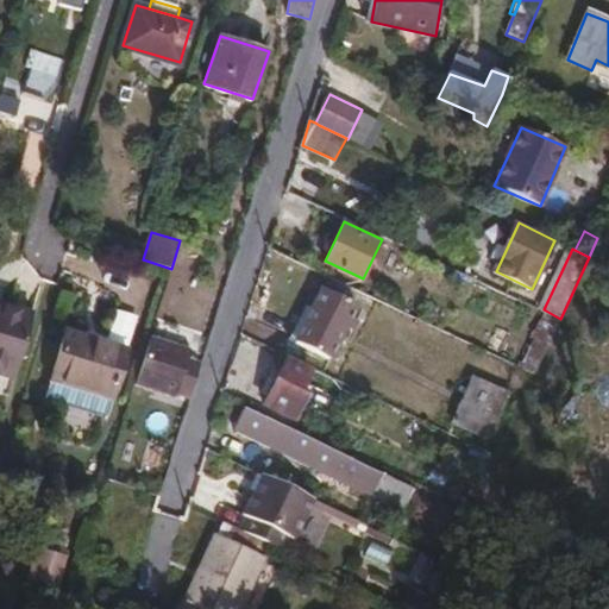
[(309,307),(293,339),(330,358),(357,303),(321,287),(309,307)]
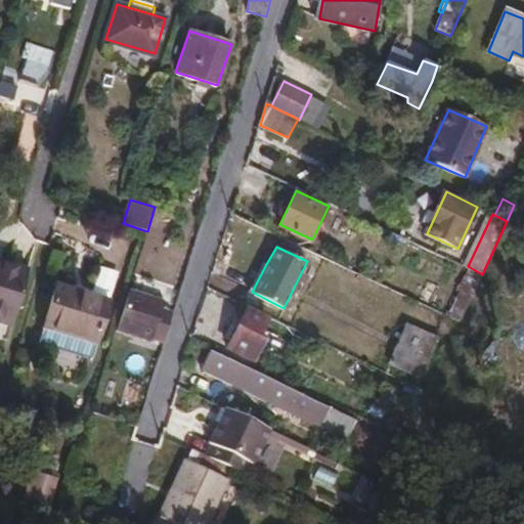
[(0,318),(13,323),(30,270),(0,261),(0,318)]
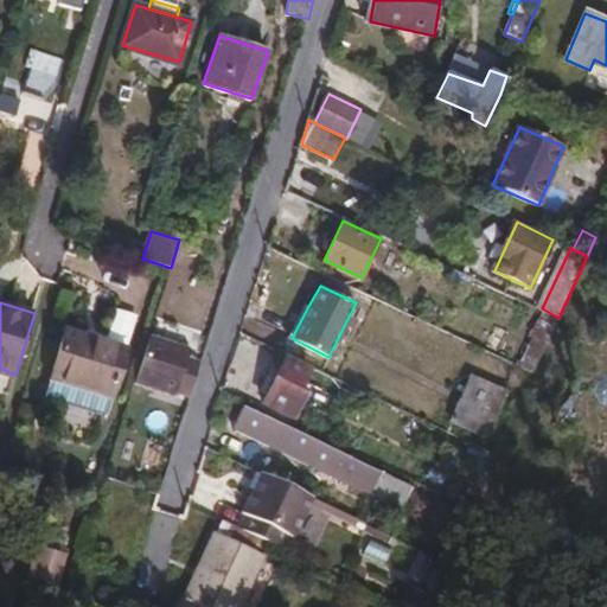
[(285,334),(292,338),(308,306),(300,302),(285,334)]
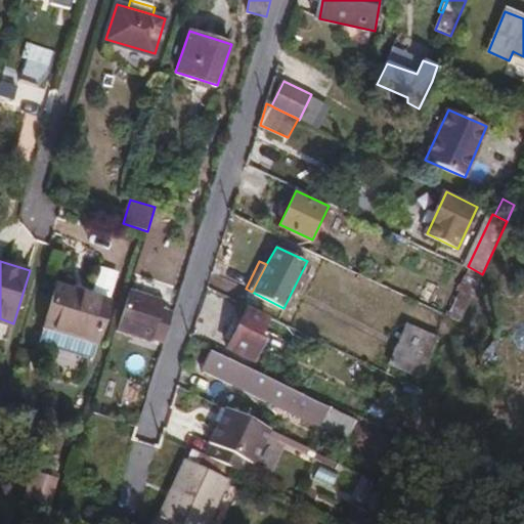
[(468,266),(447,314),(461,321),(482,274),(468,266)]
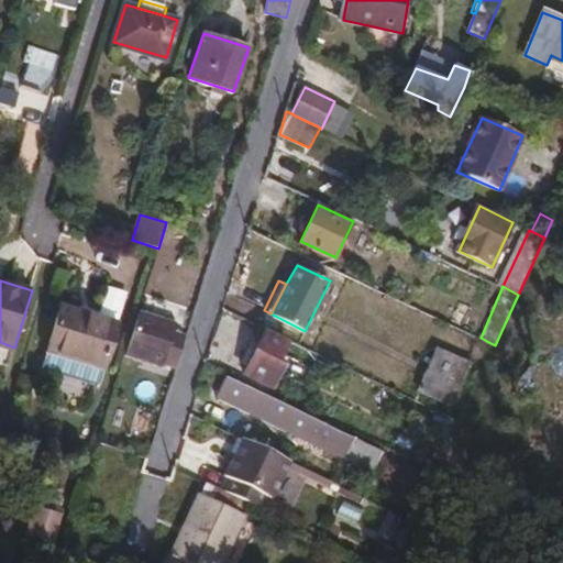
[(48,350),(105,366),(118,323),(62,307),(48,350)]
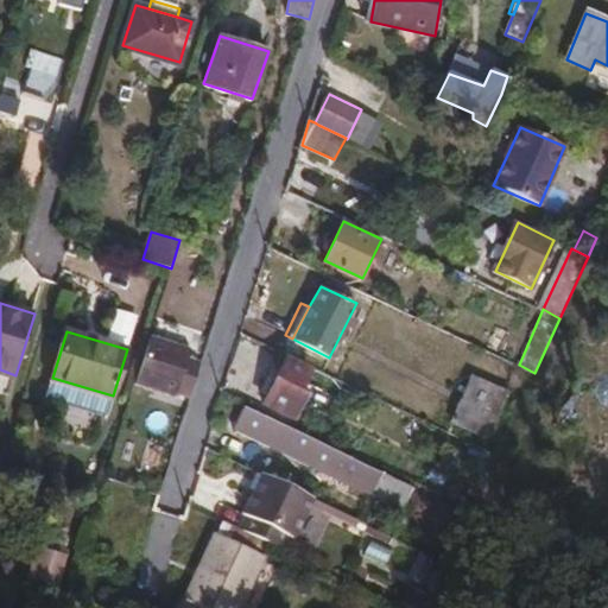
[(150,336),(135,384),(176,396),(177,392),(188,359),(190,348),(150,336)]
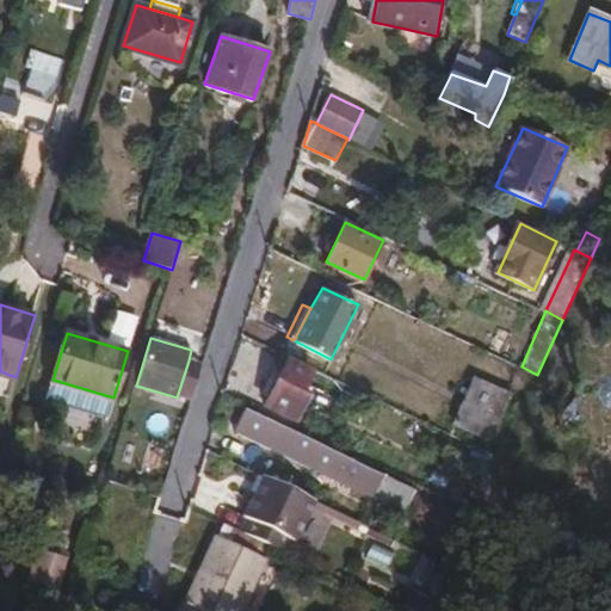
[(202,364),(189,360),(178,394),(192,399),(202,364)]
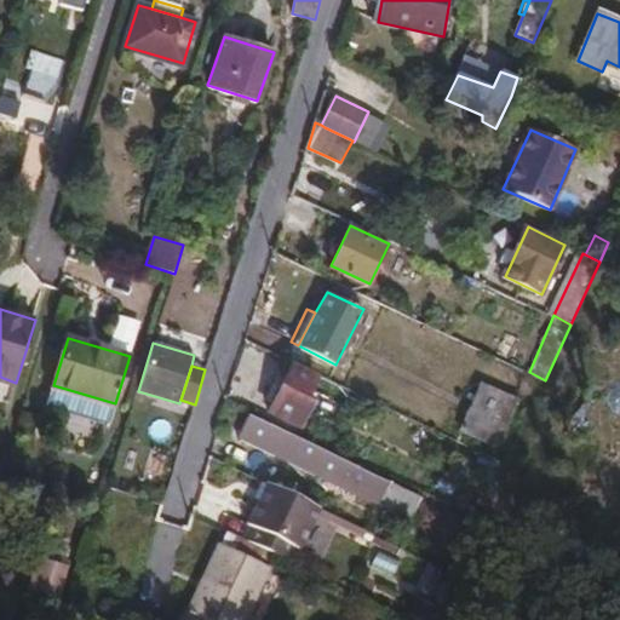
[(316,378),(292,367),(269,413),(299,428),(311,403),(305,400),(316,378)]
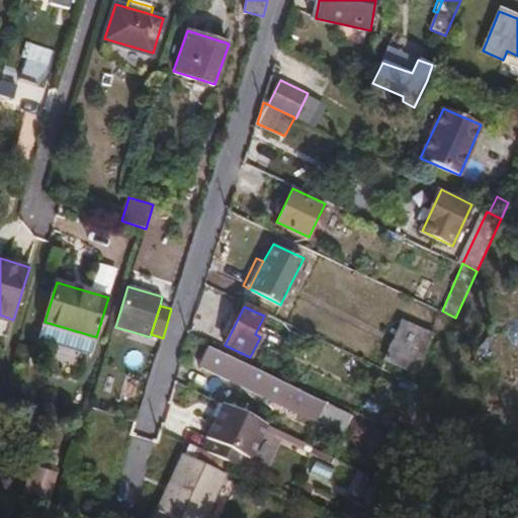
[(91,352),(96,337),(45,322),(39,336),(91,352)]
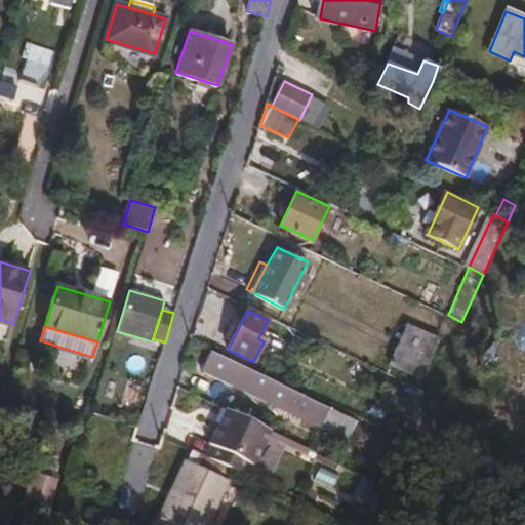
[(422,355),(431,335),(408,326),(391,365),(420,378),(429,358),(422,355)]
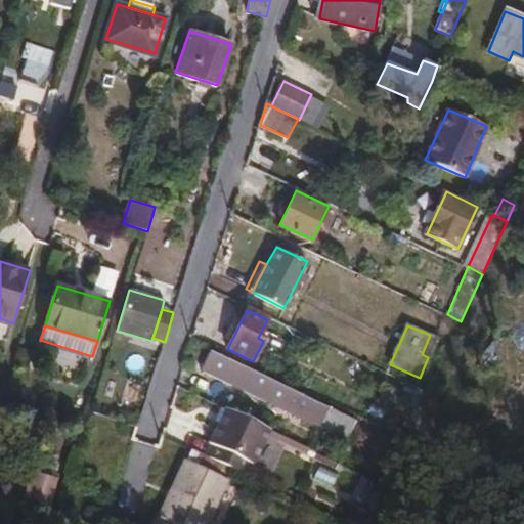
[(420,378),(416,387),(428,393),(443,359),(431,354),(437,339),(430,335),(422,354),(428,357),(420,378)]
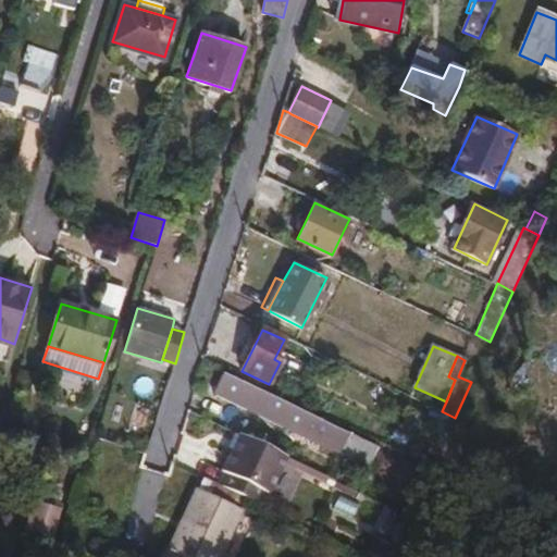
[(378,471),(387,449),(224,372),(214,393),(378,471)]
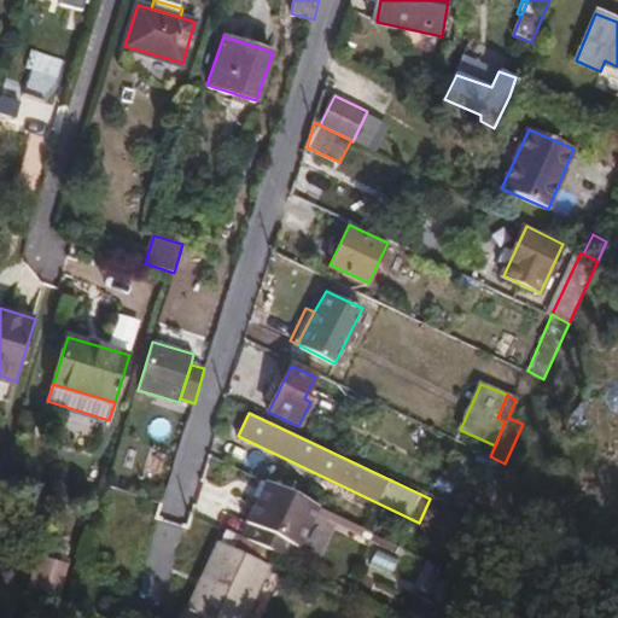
[(319,506),(264,481),(246,520),(251,524),(297,546),(299,547),(319,506)]
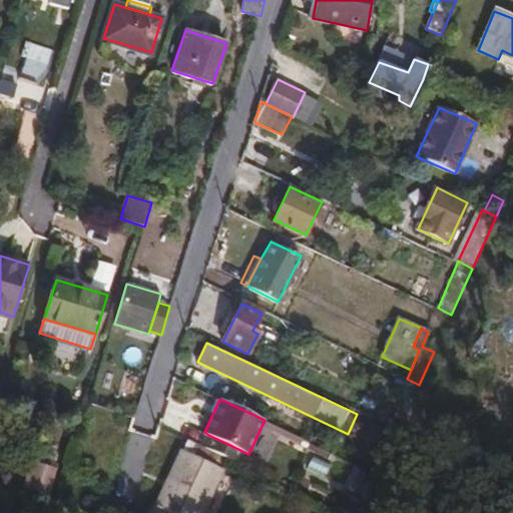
[(365,418),(357,414),(348,434),(358,439),(363,429),(361,428),(365,418)]
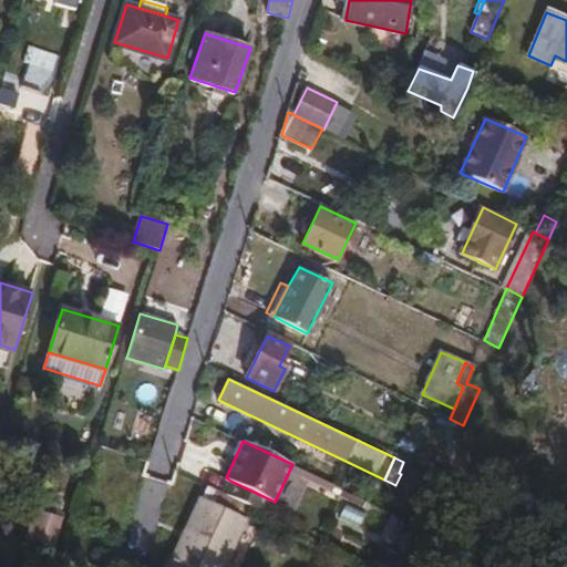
[(251,506),(267,513),(272,501),(230,481),(225,493),(251,506)]
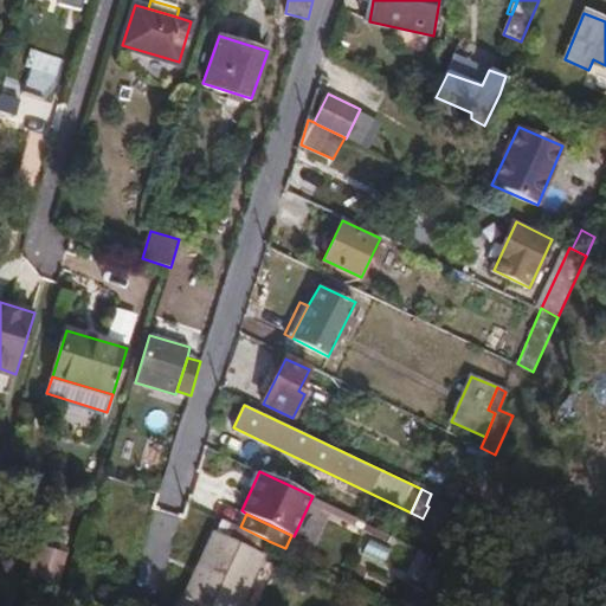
[(223,519),(217,533),(263,554),(269,541),(240,527),(223,519)]
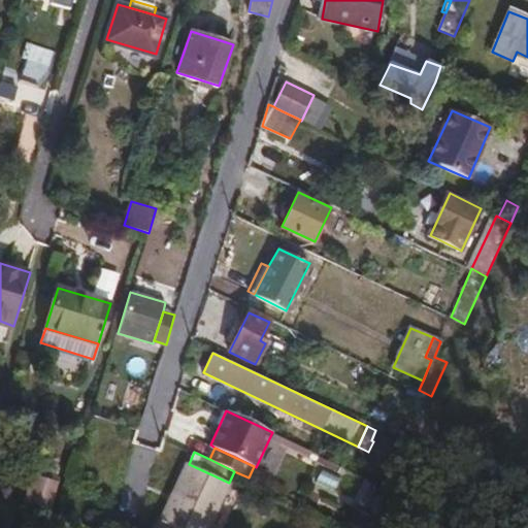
[(189,464),(158,527),(206,527),(229,483),(189,464)]
